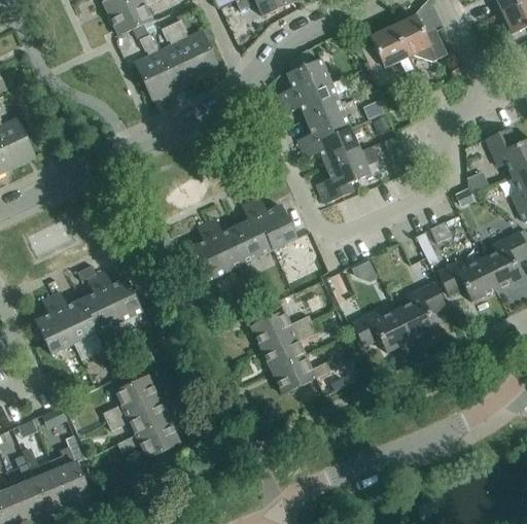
[(101,0),(107,12),(133,0),(101,0)]
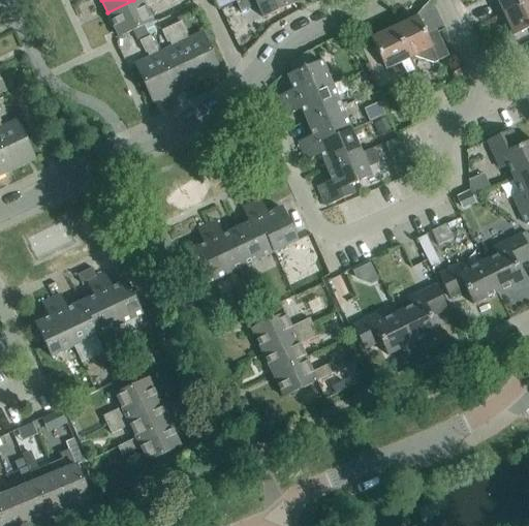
[(133,0),(107,12),(119,34),(131,28),(144,23),(151,19),(152,19),(146,4),(155,0),(133,0)]
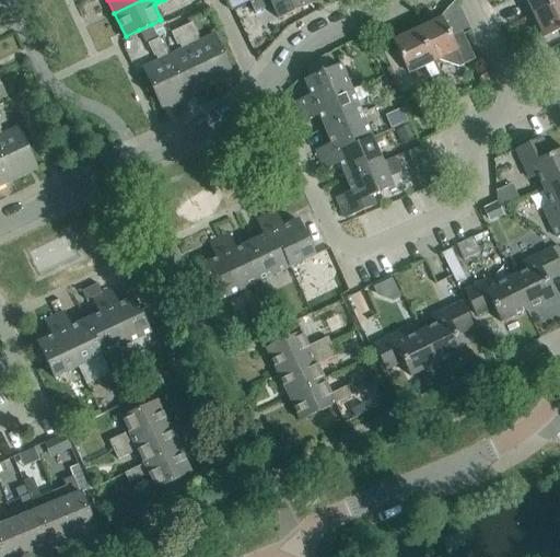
[(314,0),(251,0),(255,9),(271,1),(278,15),(314,0)]
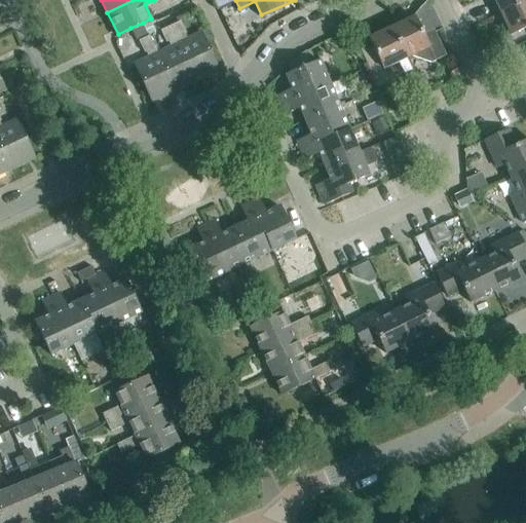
[(495,0),(500,9),(519,0),(495,0)]
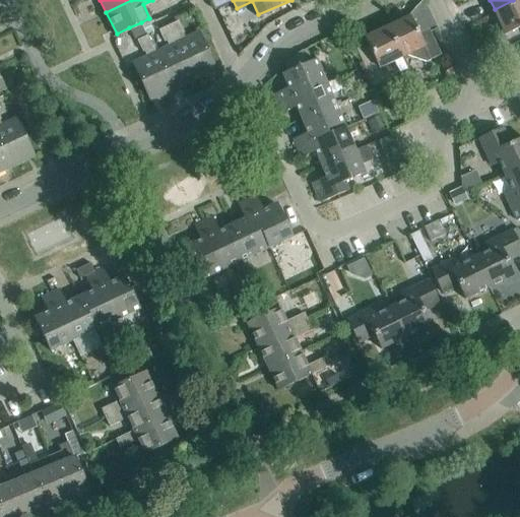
[(513,0),(495,9),(505,33),(519,24),(519,0),(513,0)]
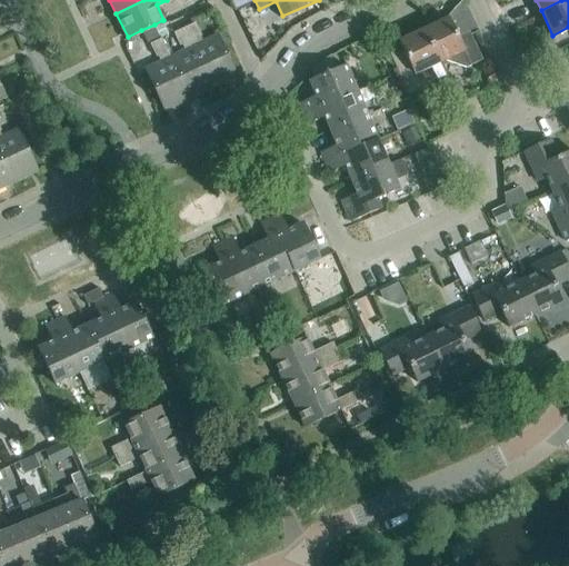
[(448,16),(423,27),(439,60),(445,58),(466,65),(470,63),(482,57),(469,29),(457,35),(448,16)]
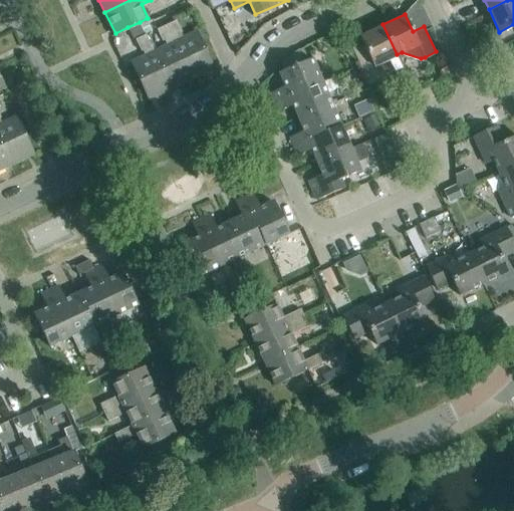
[(147,18),(140,22),(144,31),(152,27),(147,18)]
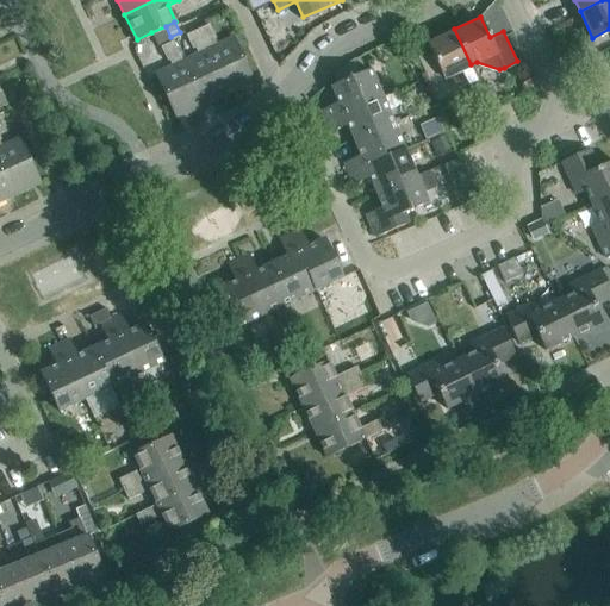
[(209,22),(198,27),(229,92),(254,80),(234,35),(216,43),(213,37),(216,36),(209,22)]
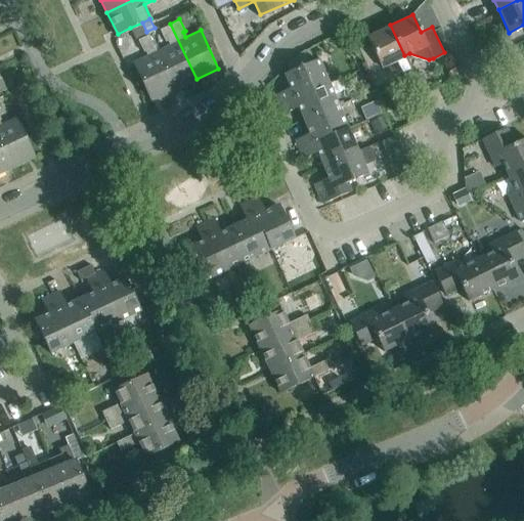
[(142,23),(130,28),(134,37),(146,32),(142,23)]
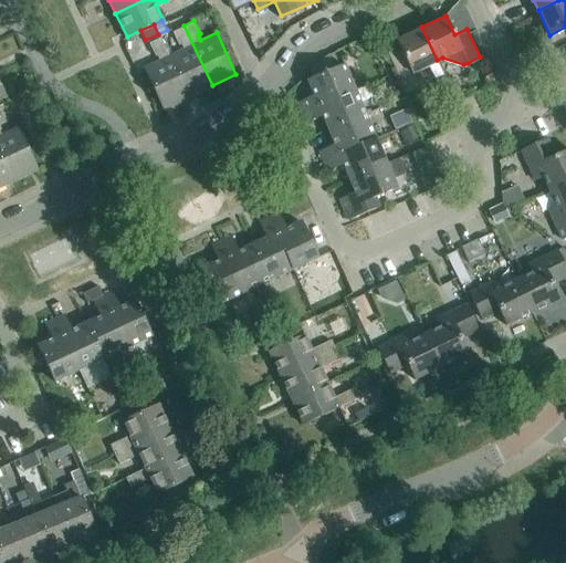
[(212,85),(184,25),(173,30),(179,43),(180,42),(184,48),(168,54),(160,37),(159,37),(188,96),(212,85)]
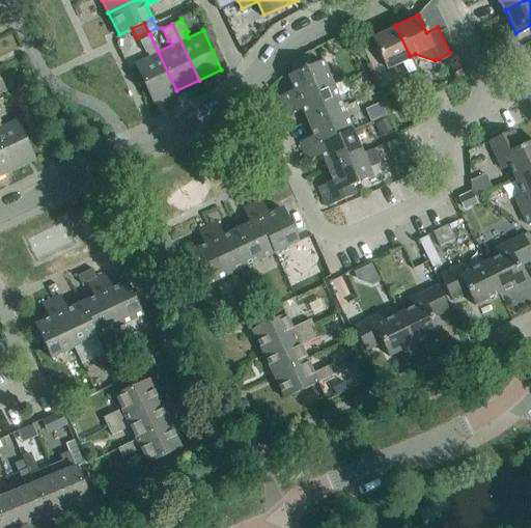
[(410,56),(395,25),(372,36),(381,54),(369,59),(382,86),(393,80),(387,67),(410,56)]
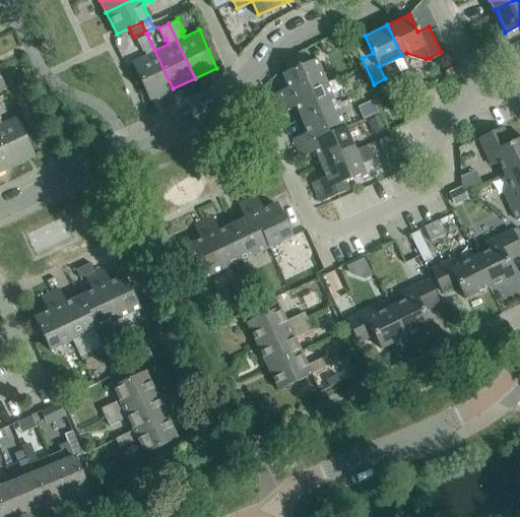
[(173,88),(146,34),(137,39),(142,50),(143,49),(146,54),(132,61),(150,100),(173,88)]
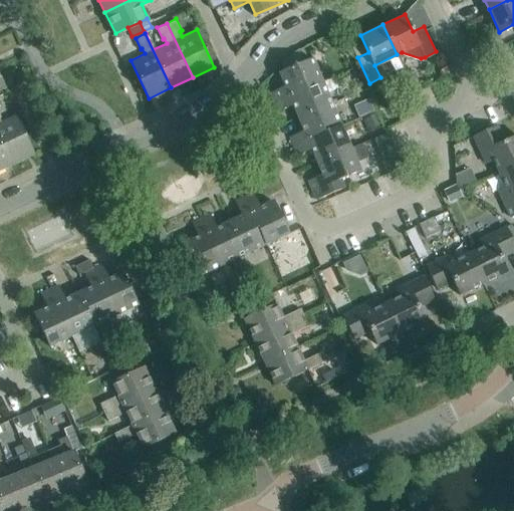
[(271,90),(275,99),(322,79),(312,57),(279,71),(285,84),(271,90)]
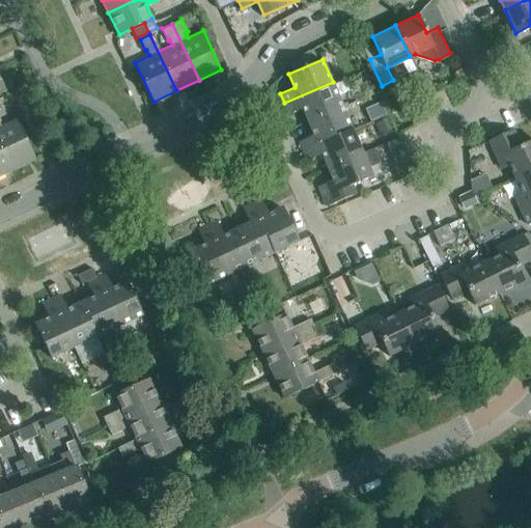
[(463,65),(454,68),(457,77),(466,73),(463,65)]
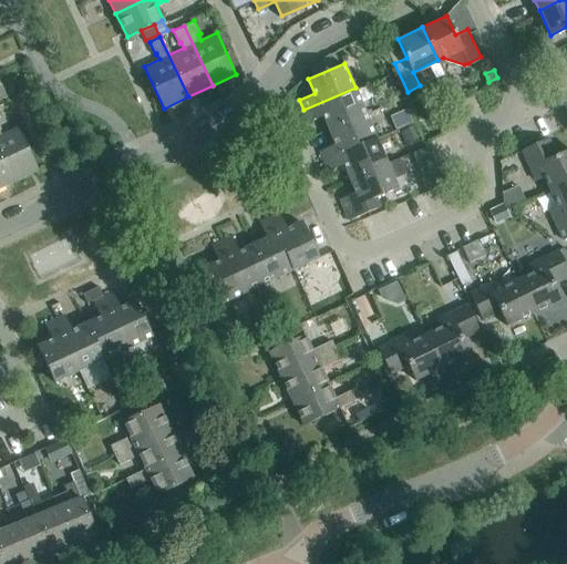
[(366,112),(356,88),(303,110),(308,120),(323,113),(329,127),(366,112)]
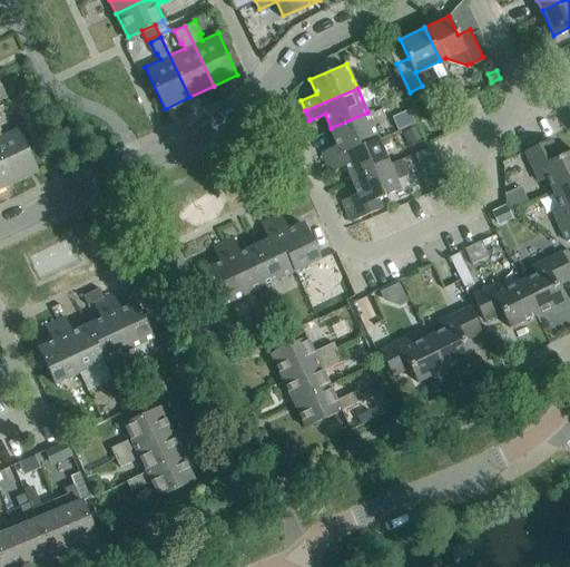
[(399,93),(391,96),(393,103),(401,99),(399,93)]
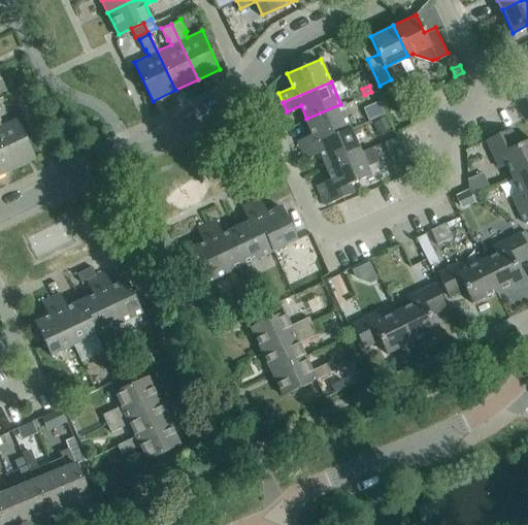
[(350,127),(340,104),(306,119),(312,132),(298,138),(301,148),(350,127)]
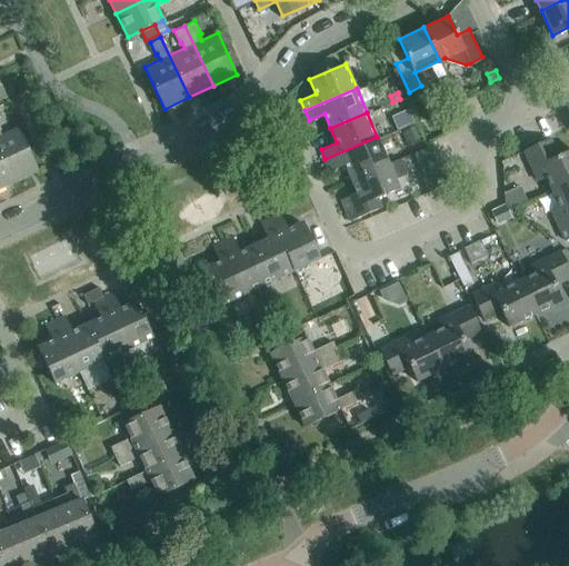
[(415,122),(402,129),(408,141),(420,136),(415,122)]
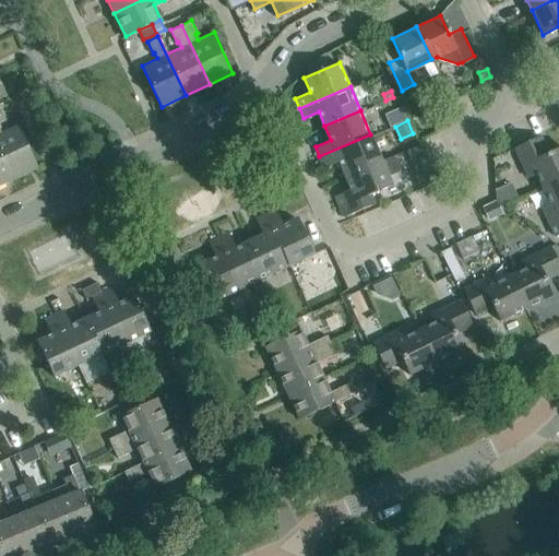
[(0,123),(0,149),(13,177),(37,165),(18,123),(2,131),(0,127),(0,125),(1,126),(0,123)]
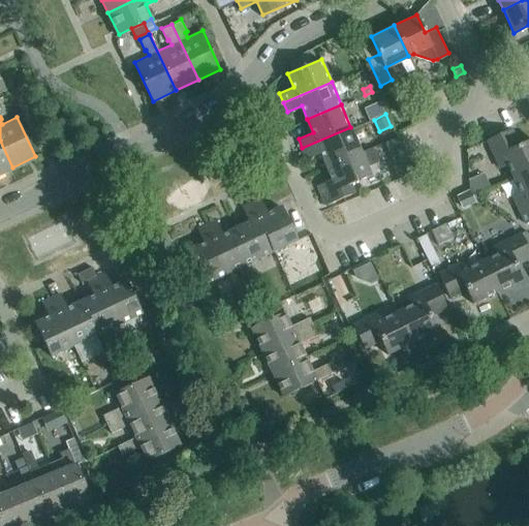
[(361,150),(350,127),(302,148),(306,157),(320,152),(327,164),(361,150)]
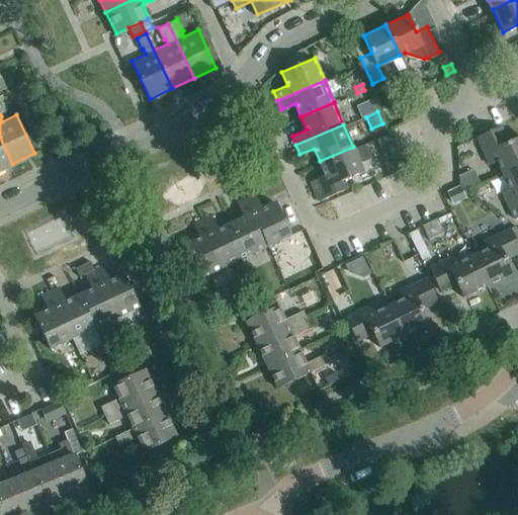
[(497,159),(503,173),(517,165),(517,136),(508,141),(501,124),(477,136),(489,163),(497,159)]
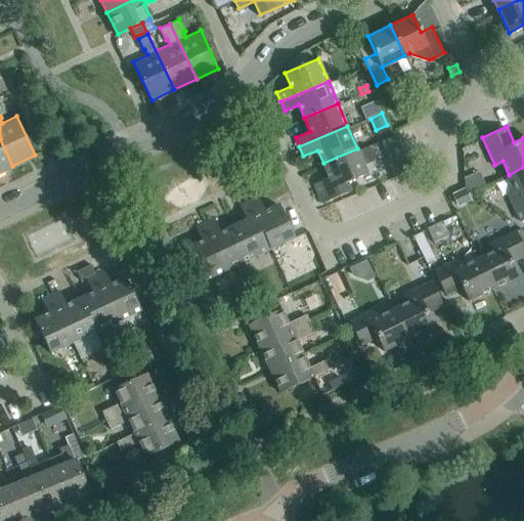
[(0,171),(12,166),(0,139),(0,171)]
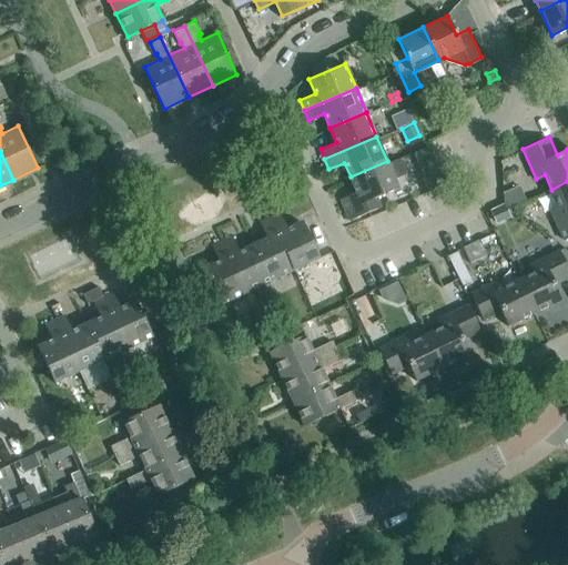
[(356,191),(341,198),(350,219),(381,205),(376,195),(397,187),(394,177),(405,172),(398,157),(387,161),(351,177),(356,191)]
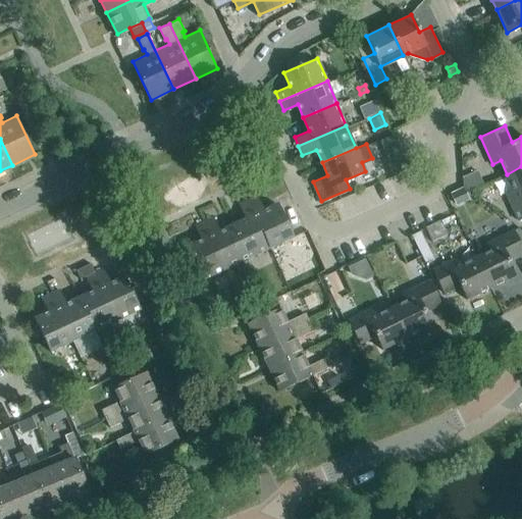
[(403,155),(390,161),(396,173),(403,170),(409,167),(408,166),(403,155)]
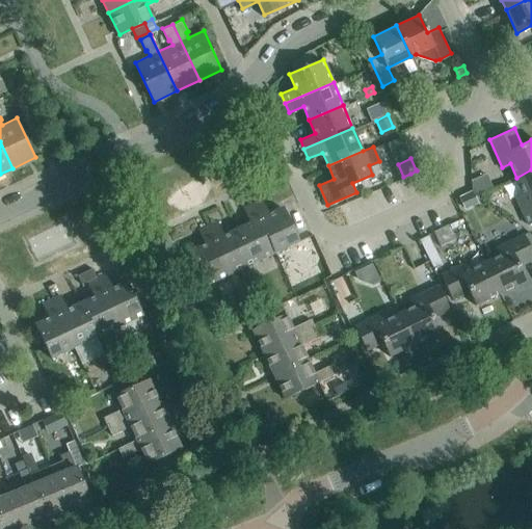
[(531,169),(516,178),(523,191),(515,195),(528,222),(531,220),(531,169)]
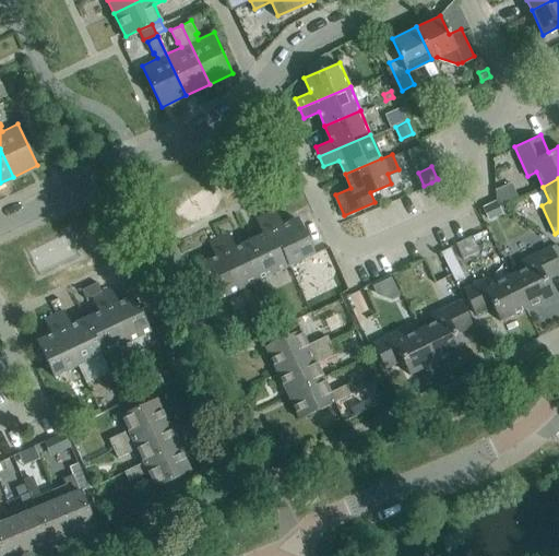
[(501,209),(496,199),(483,205),(487,215),(501,209)]
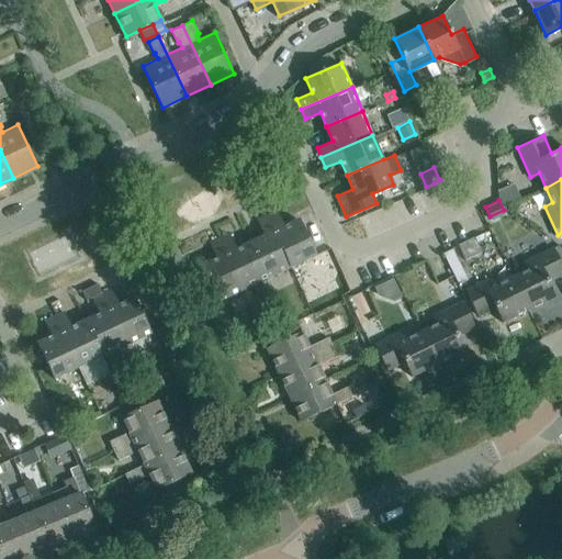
[(277,210),(267,214),(291,265),(315,254),(299,217),(284,224),(277,210)]
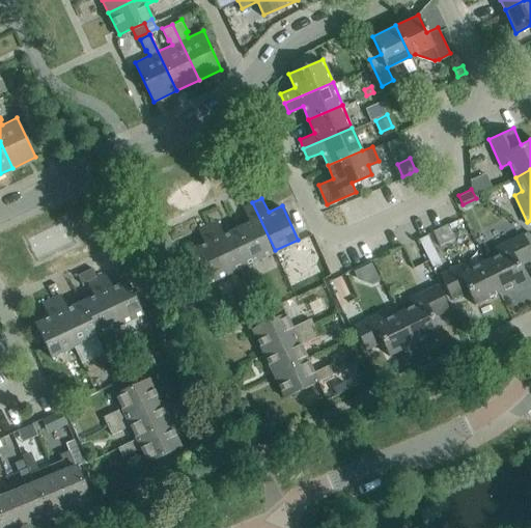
[(275,250),(252,202),(243,206),(250,221),(236,227),(252,261),(275,250)]
